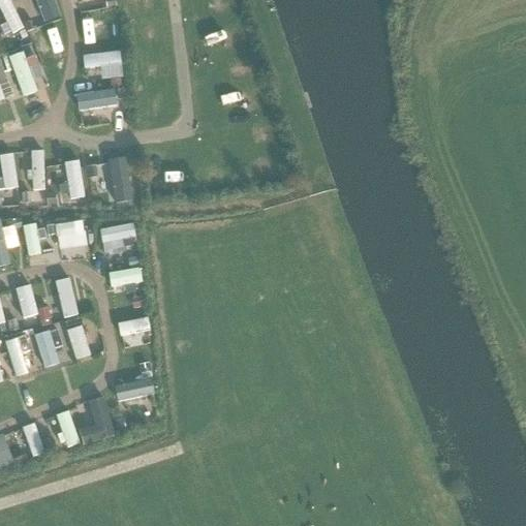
[(0,0),(0,19),(5,41),(24,36),(14,0),(0,0)]
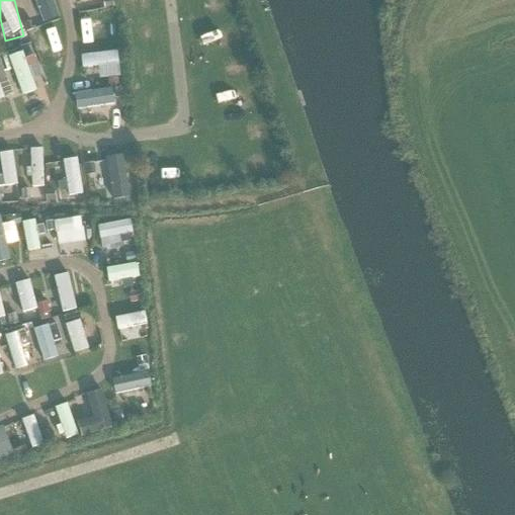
[(31,0),(37,17),(58,11),(53,0),(31,0)]
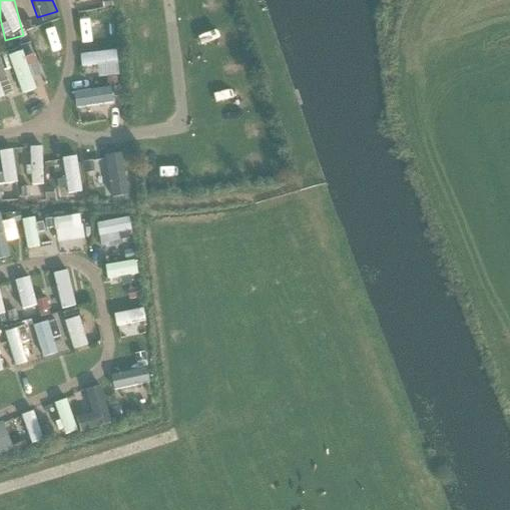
[(131,16),(151,14),(150,3),(130,5),(131,16)]
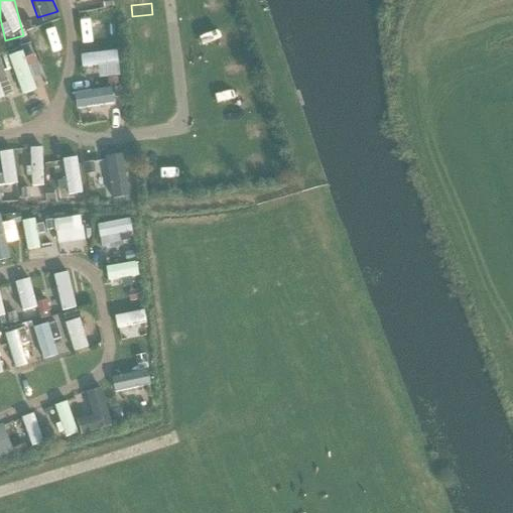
[(110,6),(79,13),(81,26),(113,19),(110,6)]
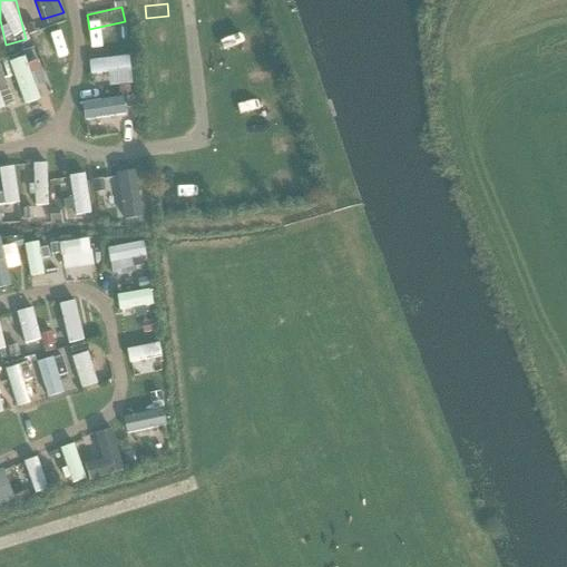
[(90,76),(127,71),(125,52),(88,56),(90,76)]
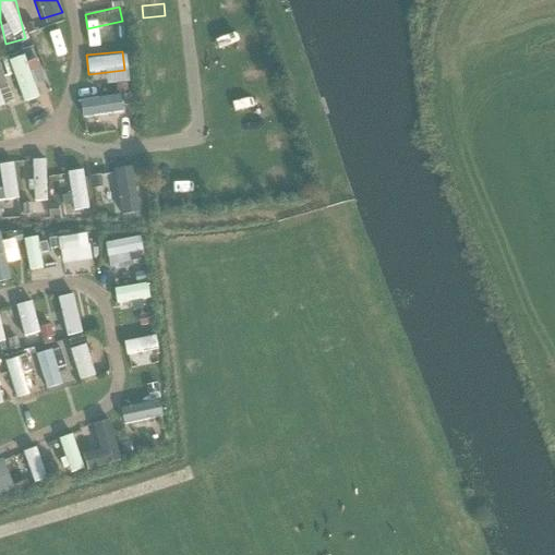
[(21,100),(39,97),(31,52),(12,56),(21,100)]
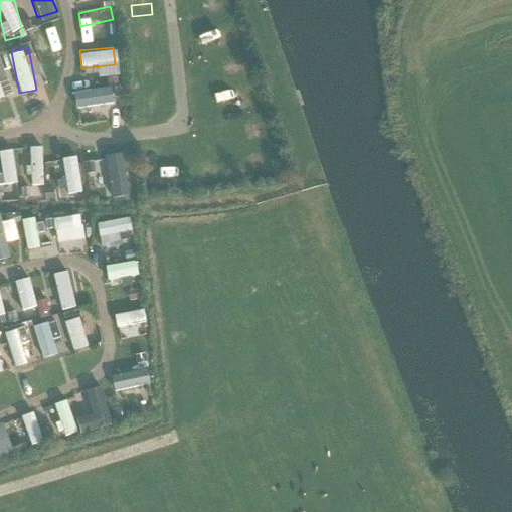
[(117,103),(116,86),(74,90),(76,107),(117,103)]
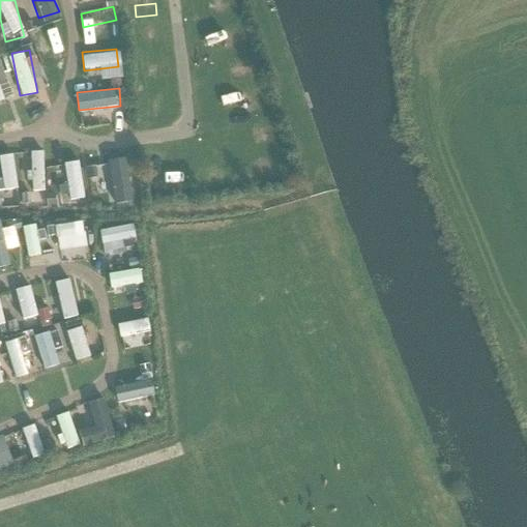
[(45,149),(31,149),(32,193),(46,192),(45,149)]
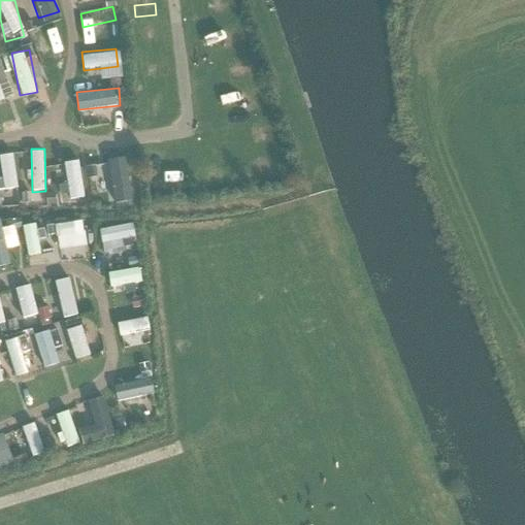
[(14,152),(0,154),(0,164),(3,189),(20,187),(14,152)]
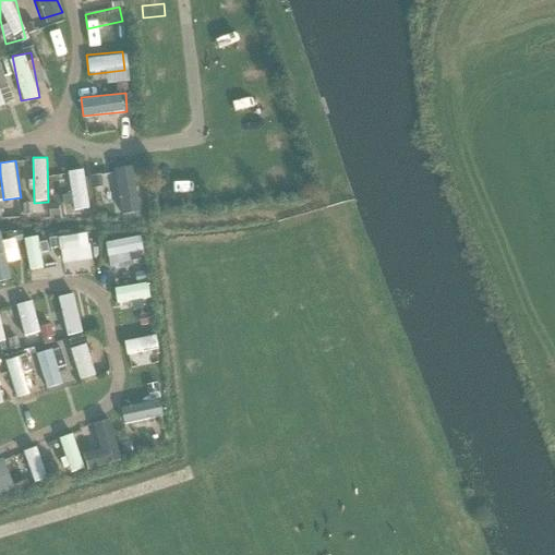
[(69,170),(75,209),(91,207),(84,168),(69,170)]
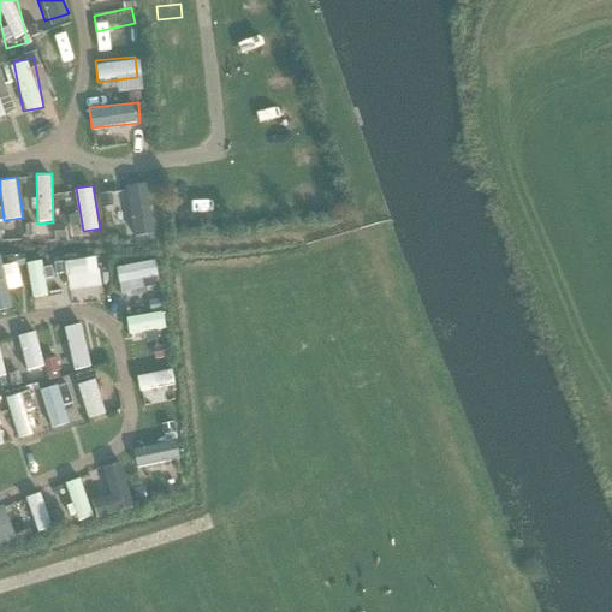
[(126,215),(148,212),(144,188),(110,192),(112,206),(124,205),(126,215)]
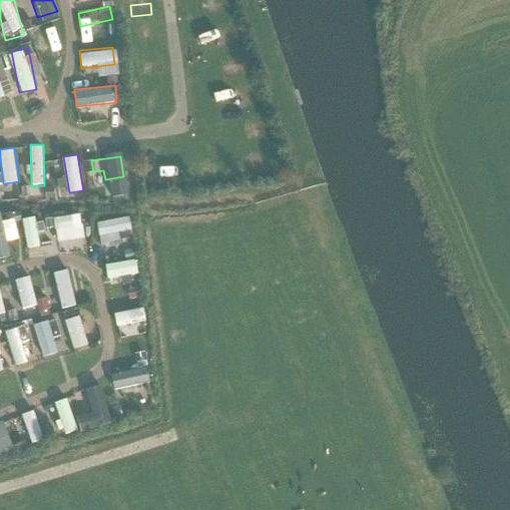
[(193,169),(194,179),(215,176),(214,166),(193,169)]
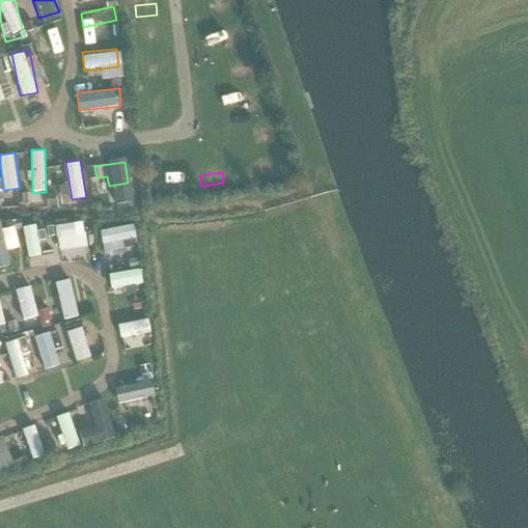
[(86,254),(85,222),(57,223),(58,255),(86,254)]
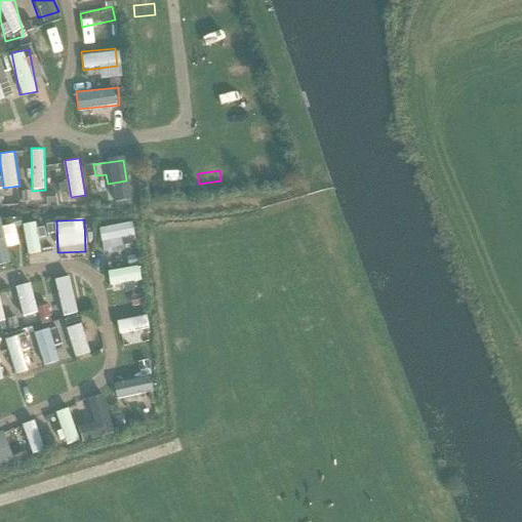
[(37,221),(23,223),(28,262),(55,258),(54,242),(39,243),(37,221)]
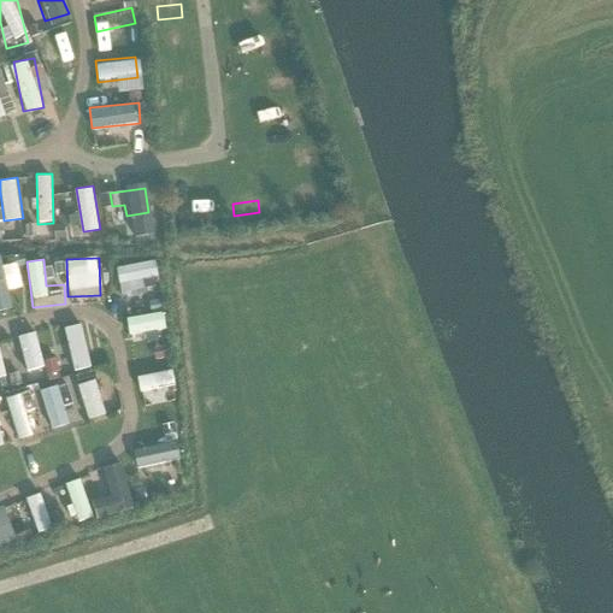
[(119,284),(158,281),(155,261),(118,265),(119,284)]
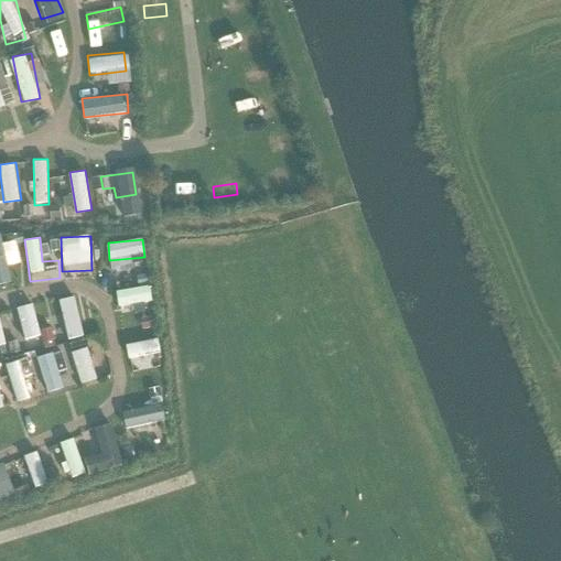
[(6,260),(19,258),(17,240),(3,243),(6,260)]
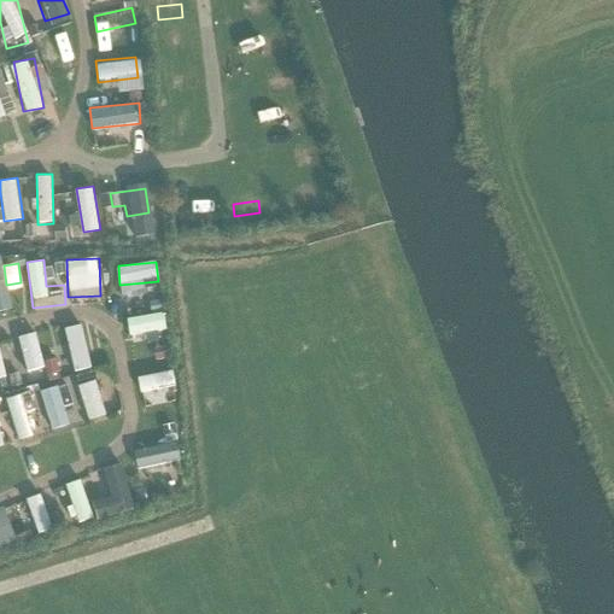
[(0,265),(0,307),(10,305),(0,265)]
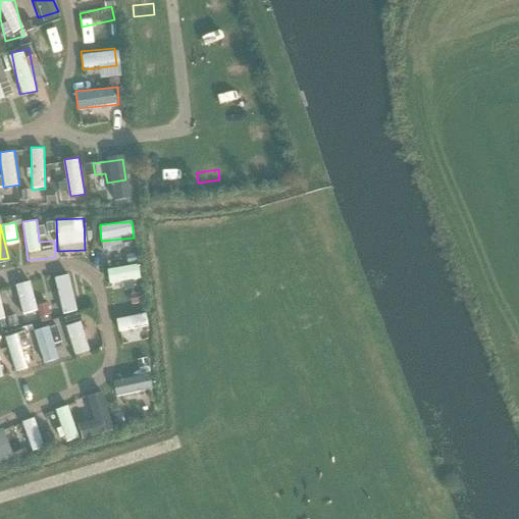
[(111,267),(113,290),(137,289),(135,266),(111,267)]
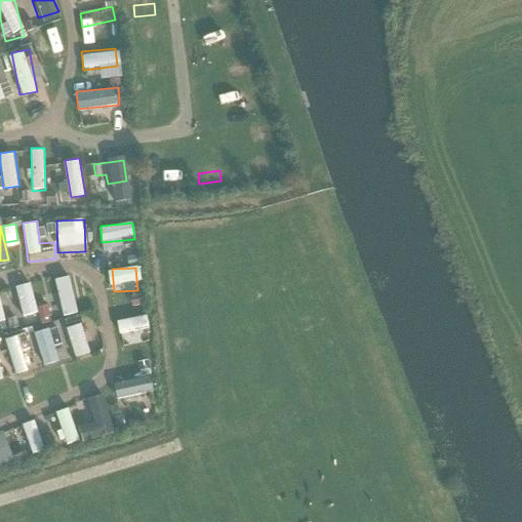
[(24,315),(38,312),(30,281),(15,285),(24,315)]
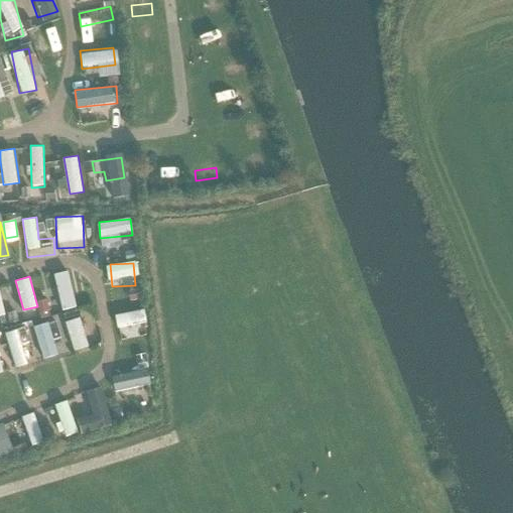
[(85,280),(43,287),(46,300),(87,294),(85,280)]
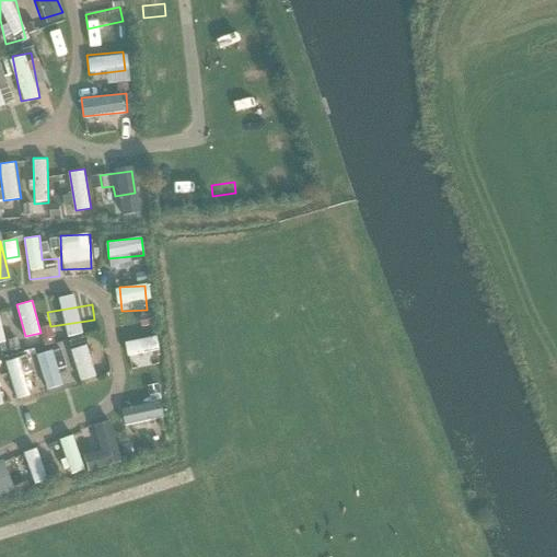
[(91,332),(69,337),(79,380),(100,375),(91,332)]
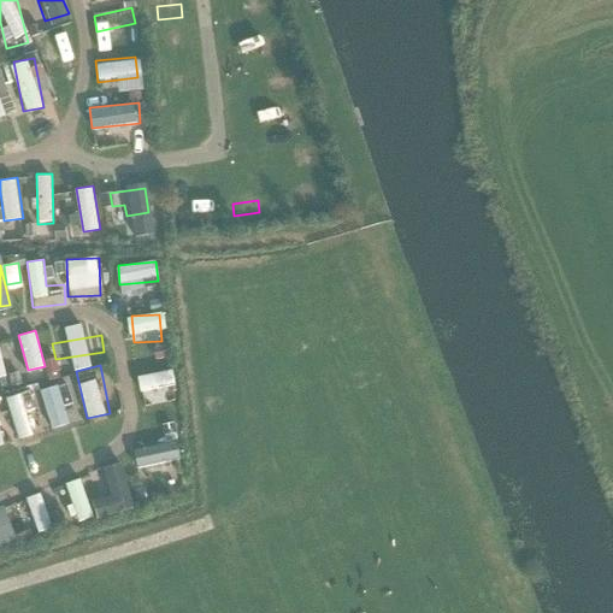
[(142,404),(170,398),(164,370),(136,375),(142,404)]
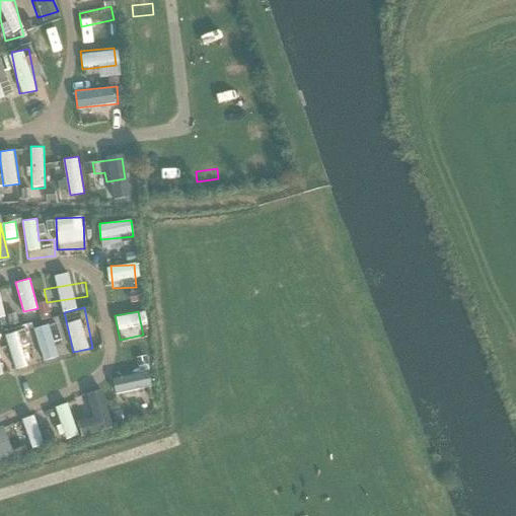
[(31,329),(43,361),(61,354),(50,323),(31,329)]
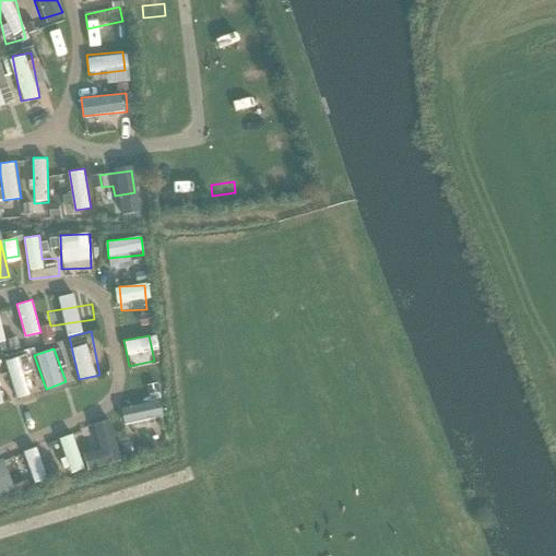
[(14,399),(28,395),(21,357),(6,361),(14,399)]
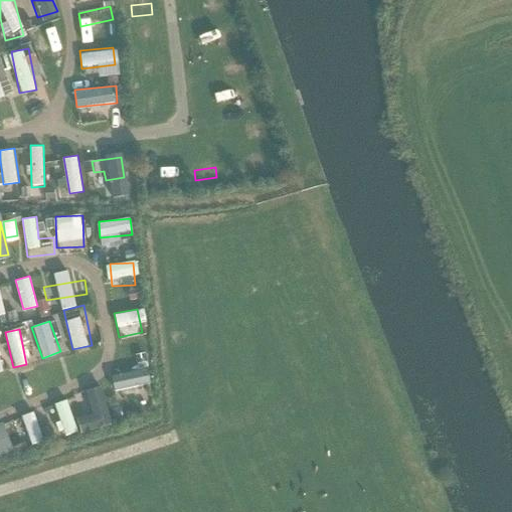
[(116,378),(122,398),(144,392),(139,372),(116,378)]
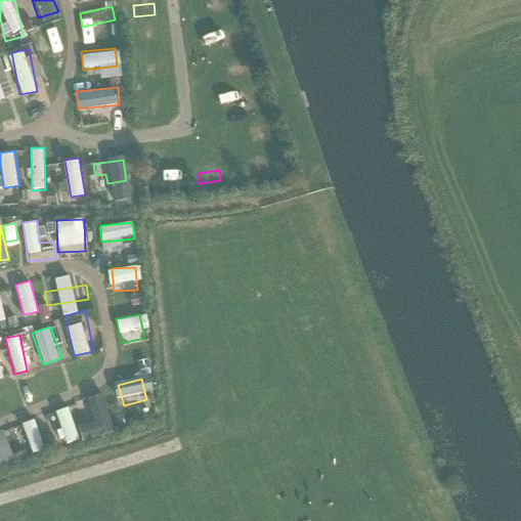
[(91,422),(80,424),(83,437),(114,430),(104,392),(85,397),(91,422)]
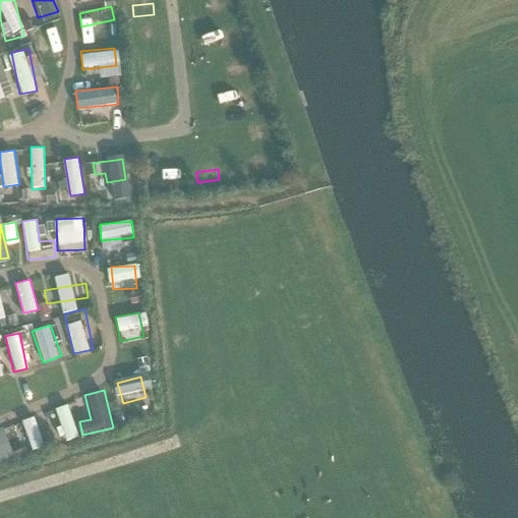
[(53,408),(62,439),(77,435),(68,404),(53,408)]
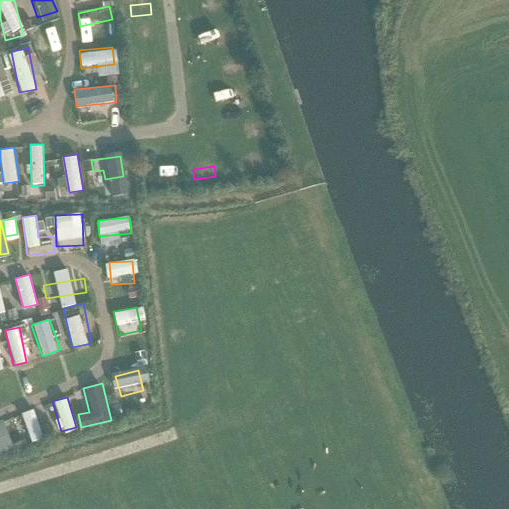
[(28,442),(40,439),(33,409),(21,412),(28,442)]
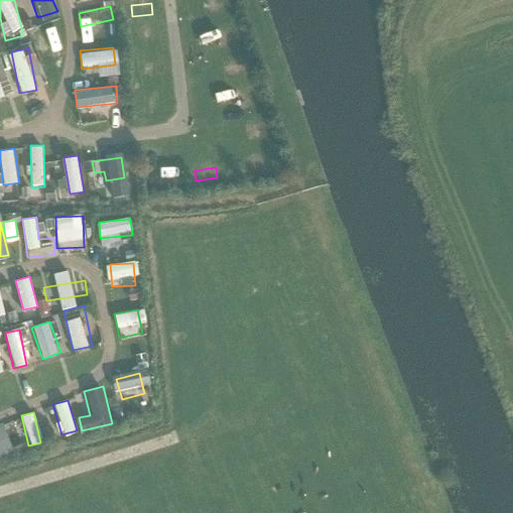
[(0,426),(0,453),(10,452),(7,425),(0,426)]
